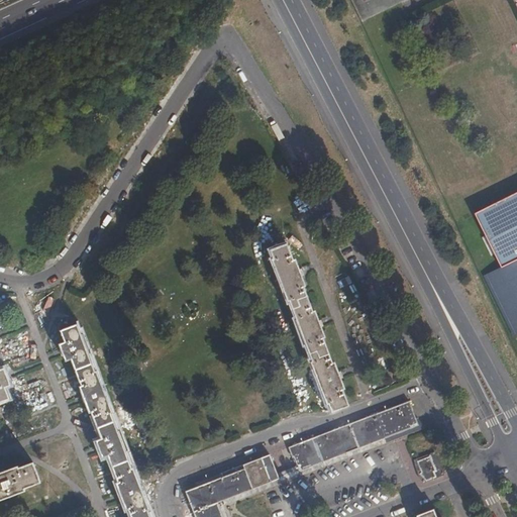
[(160,97),(147,111),(153,116),(166,102),(160,97)]
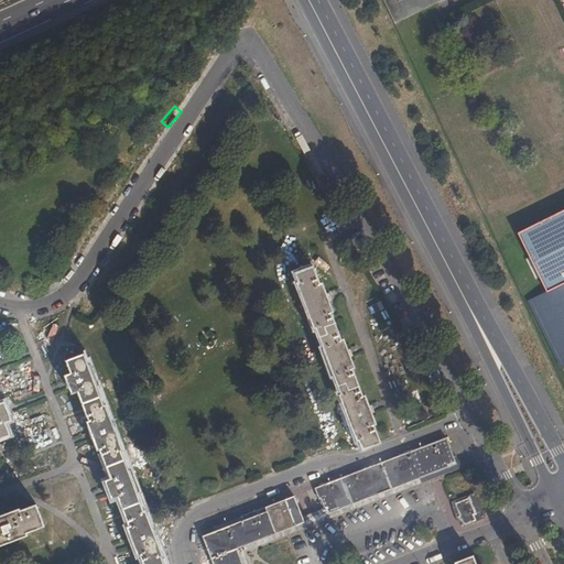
[(563,203),(510,229),(543,295),(563,285),(563,203)]
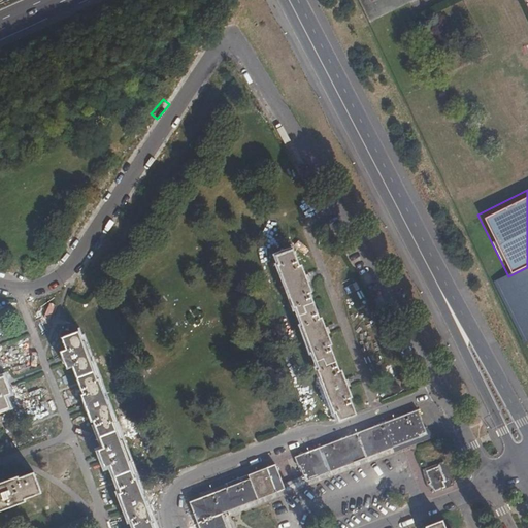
[(300,265),(293,249),(275,256),(278,264),(276,265),(293,308),(295,307),(319,369),(317,369),(333,414),(335,413),(338,422),(357,415),(351,398),(353,397),(342,369),(339,370),(330,345),(332,344),(322,317),(320,318),(310,293),(312,293),(302,264),(300,265)]
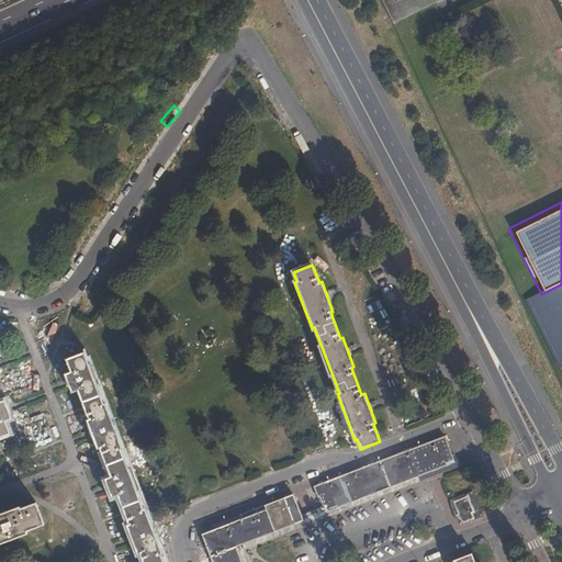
[(561,284),(541,294),(527,301),(557,364),(561,361),(561,284)]
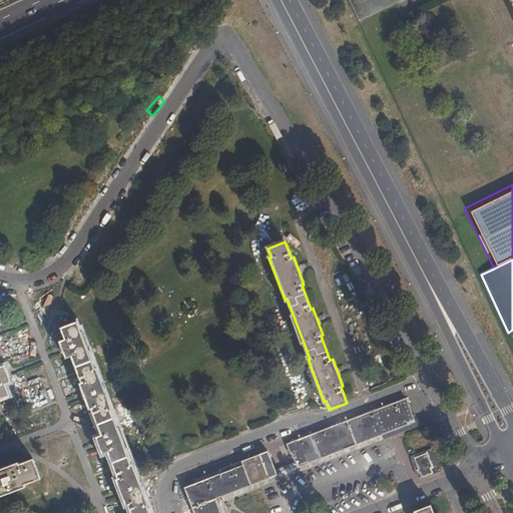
[(94,367),(77,321),(60,328),(64,339),(59,341),(66,359),(71,357),(80,382),(78,383),(88,410),(91,409),(100,434),(95,436),(102,454),(107,452),(117,478),(115,479),(125,506),(127,505),(130,512),(149,512),(147,506),(149,505),(133,462),(131,463),(111,411),(113,410),(96,367),(94,367)]
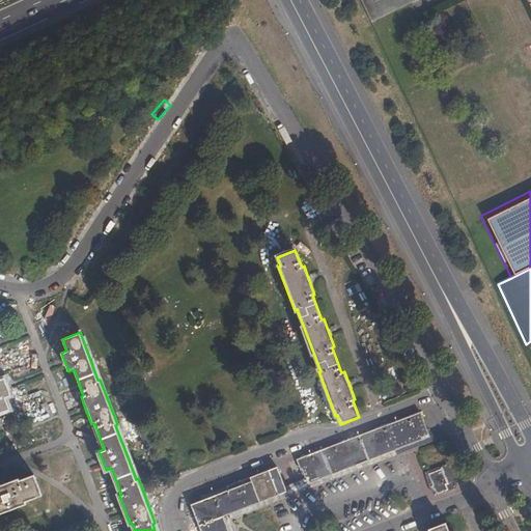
[(0,413),(10,409),(6,397),(11,395),(5,376),(0,379),(0,413)]
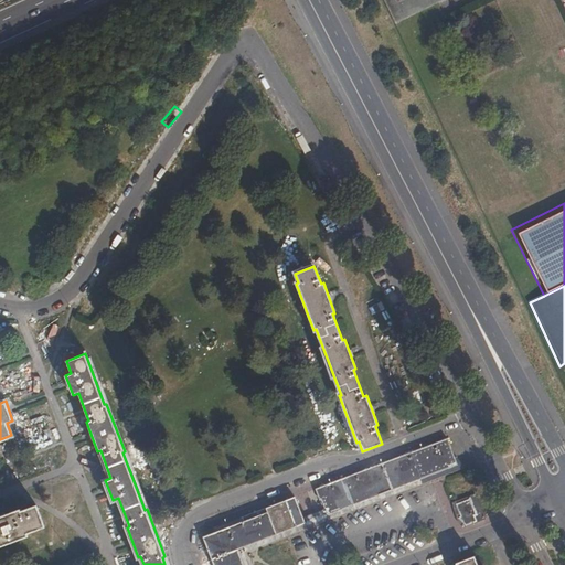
[(321,500),(326,509),(328,515),(458,465),(447,438),(316,489),(320,501),(321,500)]
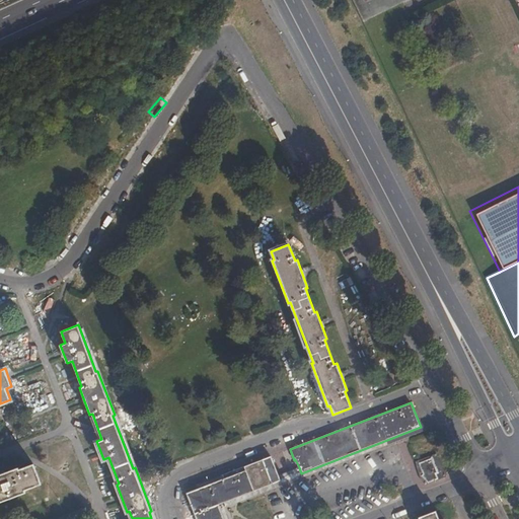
[(229,518),(225,508),(291,482),(422,431),(421,427),(301,473),(299,467),(287,471),(270,478),(272,485),(218,505),(223,518),(229,518)]
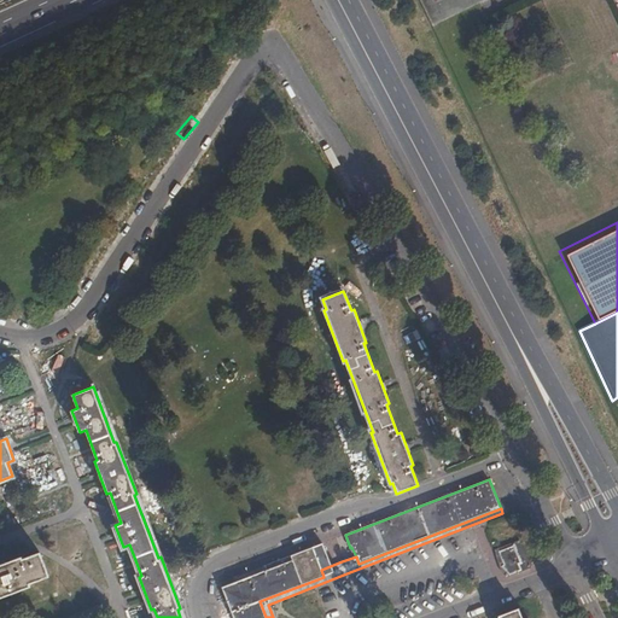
[(529,566),(519,542),(499,551),(505,565),(501,566),(508,573),(529,566)]
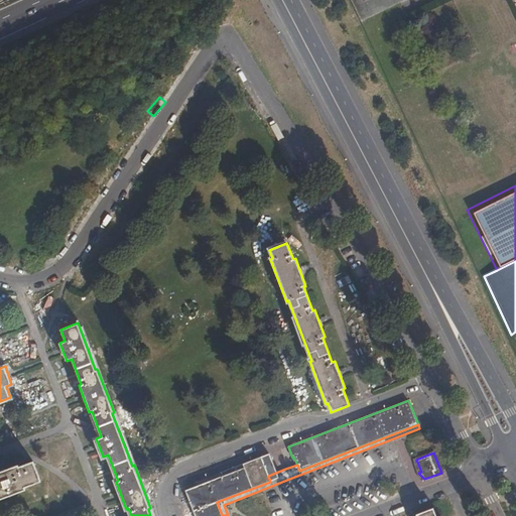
[(222,515),(217,502),(270,482),(268,476),(261,457),(183,487),(195,515),(222,515)]
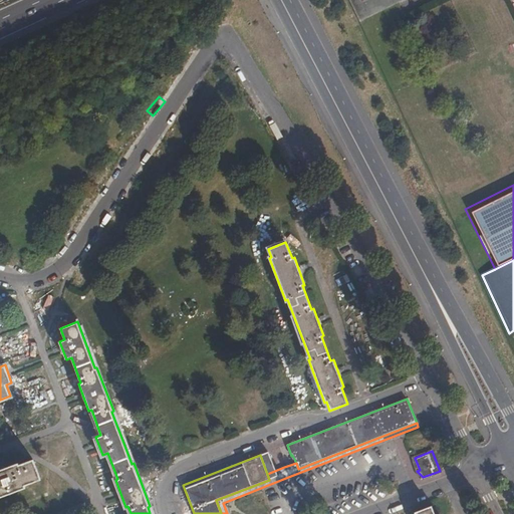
[(0,497),(26,487),(25,486),(41,479),(33,459),(19,464),(19,462),(0,469),(0,497)]
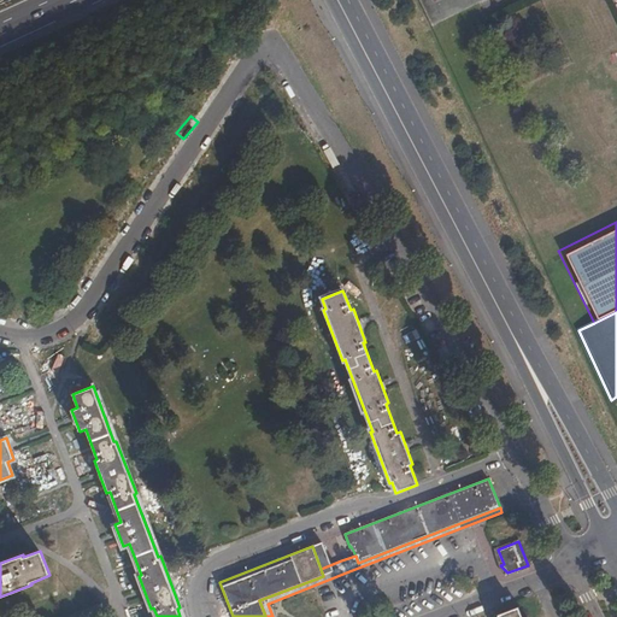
All buildings are outlined.
